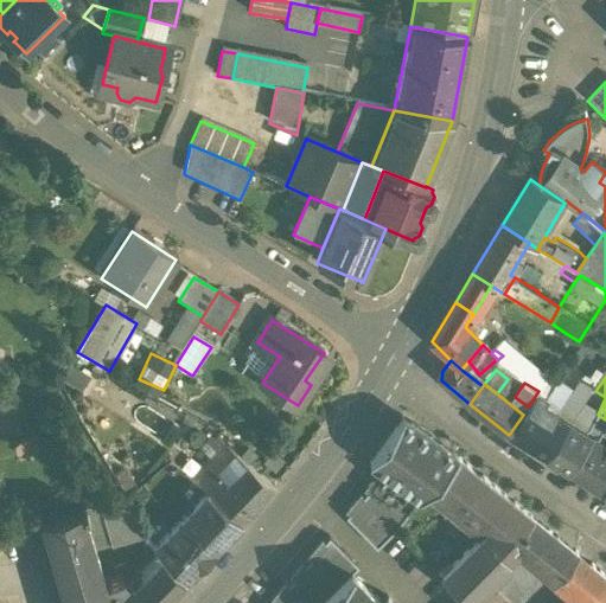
[(560,412),(546,405),(549,401),(547,399),(548,399),(538,391),(528,406),(523,415),(509,435),(548,459),(569,424),(557,416),(560,412)]
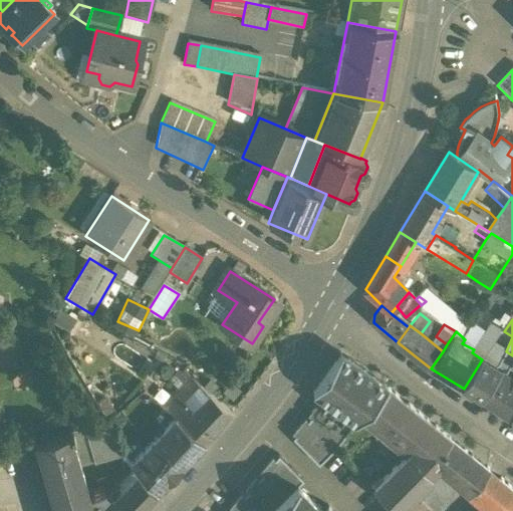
[(11,341),(0,341),(0,363),(12,364),(11,341)]
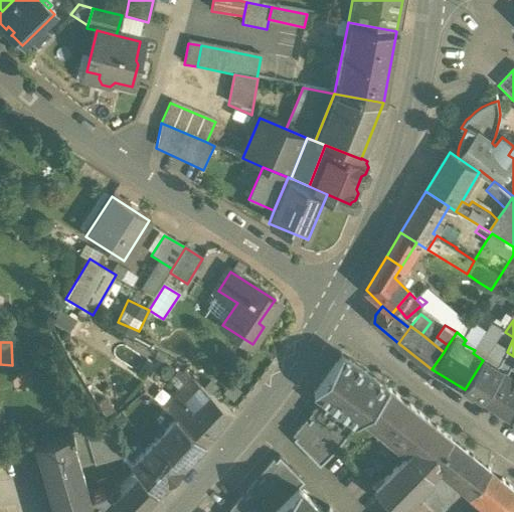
[(387,389),(347,360),(334,362),(317,385),(319,398),(324,402),(354,424),(361,416),(387,389)]
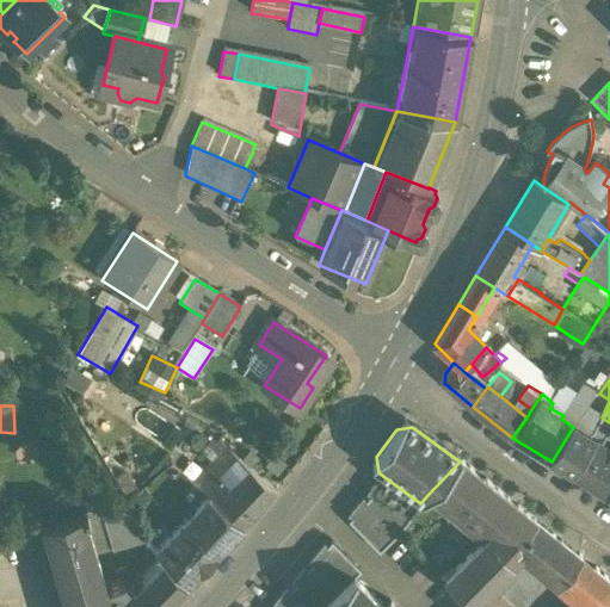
[(595,440),(573,427),(552,462),(580,481),(599,445),(593,443),(595,440)]
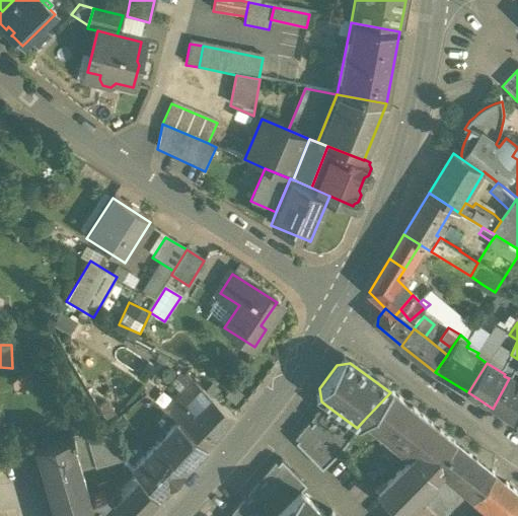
[(180,375),(175,381),(182,387),(188,380),(180,375)]
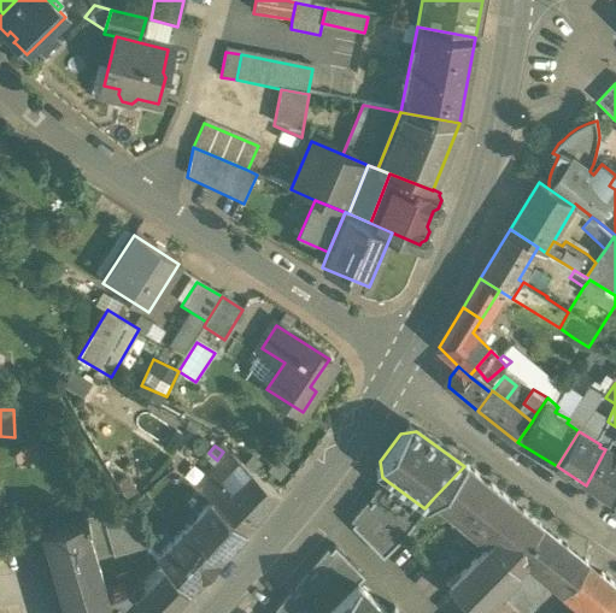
[(615,457),(605,449),(586,485),(612,504),(615,495),(615,457)]
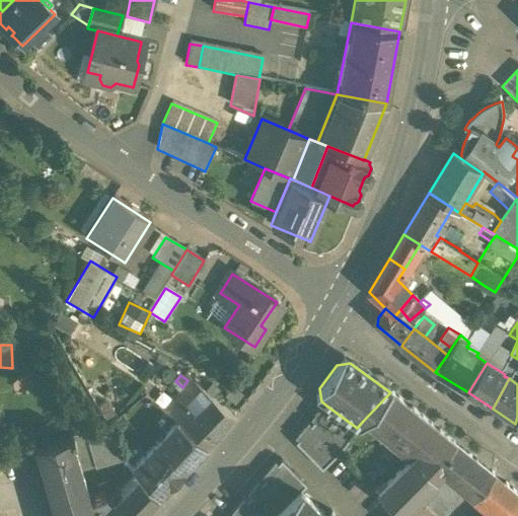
[(198,389),(188,380),(182,387),(164,413),(175,422),(183,409),(198,389)]
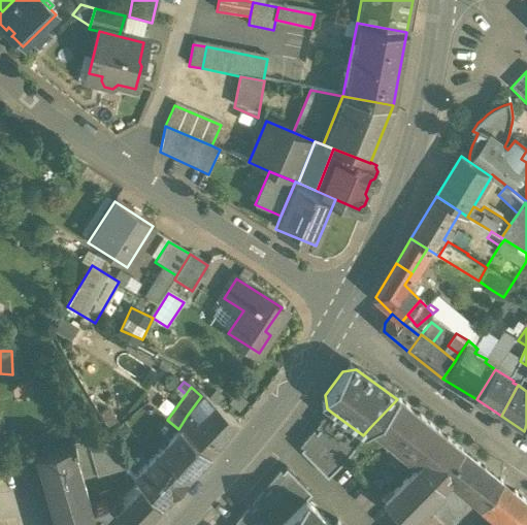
[(397,399),(370,427),(390,444),(418,416),(397,399)]
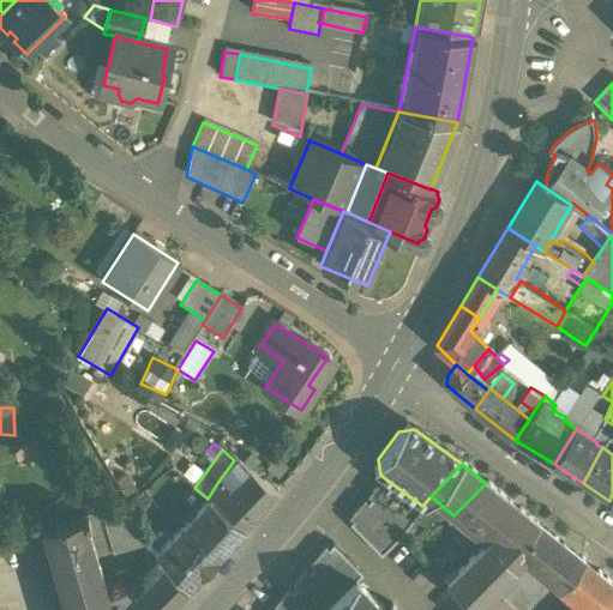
[(275,495),(248,472),(229,493),(216,506),(244,527),(264,507),(275,495)]
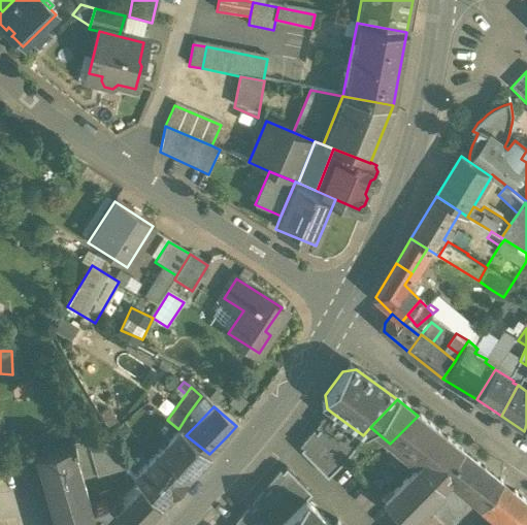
[(332,413),(299,452),(326,479),(342,462),(363,435),(332,413)]
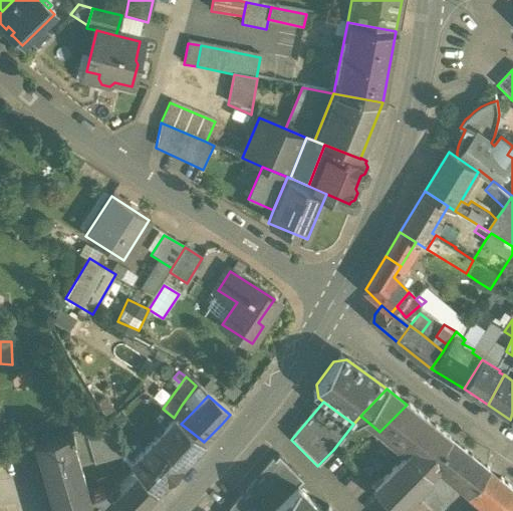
[(192,413),(182,405),(174,418),(175,419),(181,424),(192,413)]
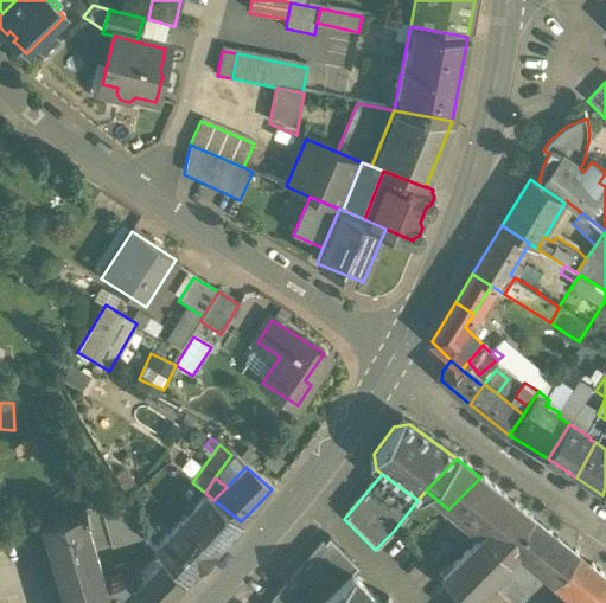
[(530,518),(480,478),(448,510),(473,531),(479,525),(486,531),(472,544),(497,569),(515,551),(515,550),(509,545),(514,537),(530,518)]
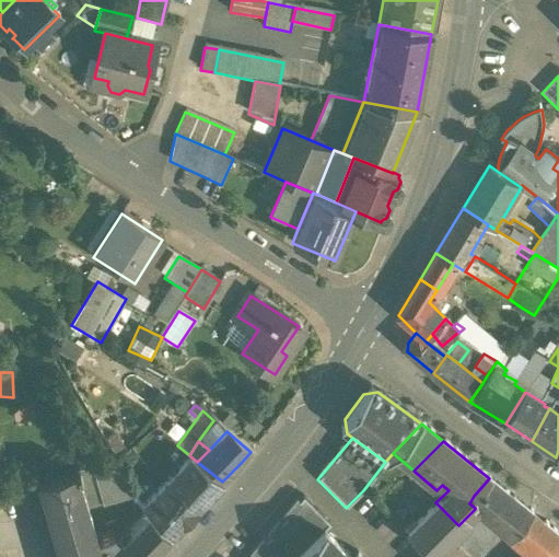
[(177,445),(176,444),(171,451),(184,462),(190,456),(189,455),(177,445)]
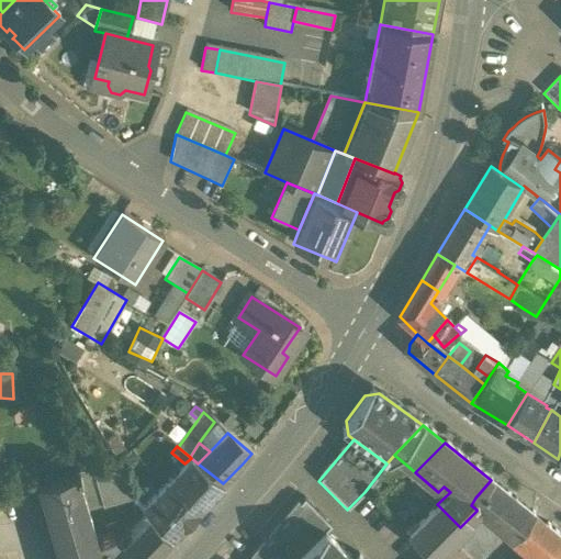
[(198,464),(191,458),(184,464),(168,480),(198,509),(223,483),(198,464)]
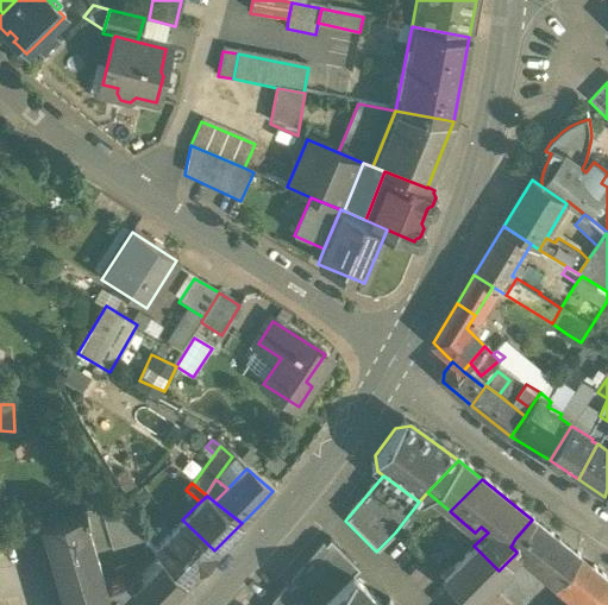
[(125,499),(81,510),(93,550),(144,536),(125,499)]
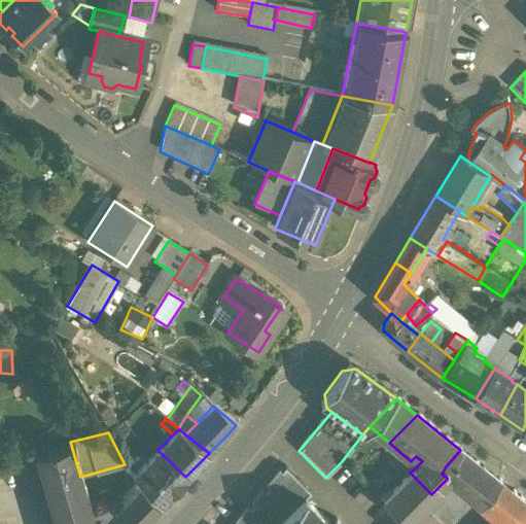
[(80,477),(70,442),(34,452),(55,523),(94,523),(80,477)]
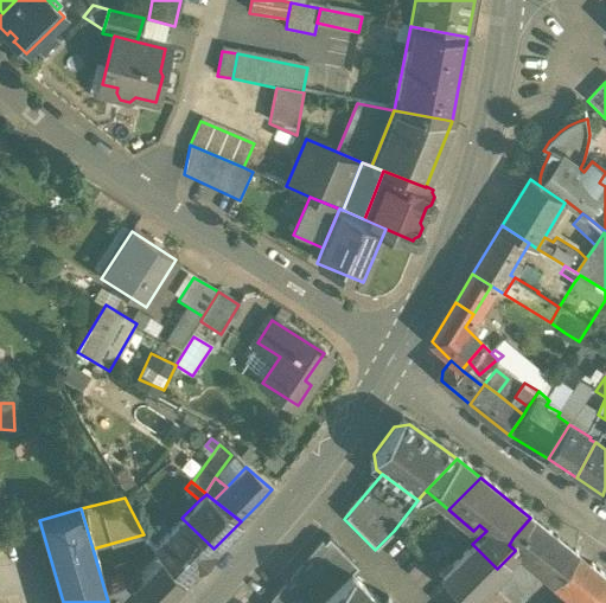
[(182,518),(153,547),(159,555),(184,579),(197,566),(215,550),(214,549),(182,518)]
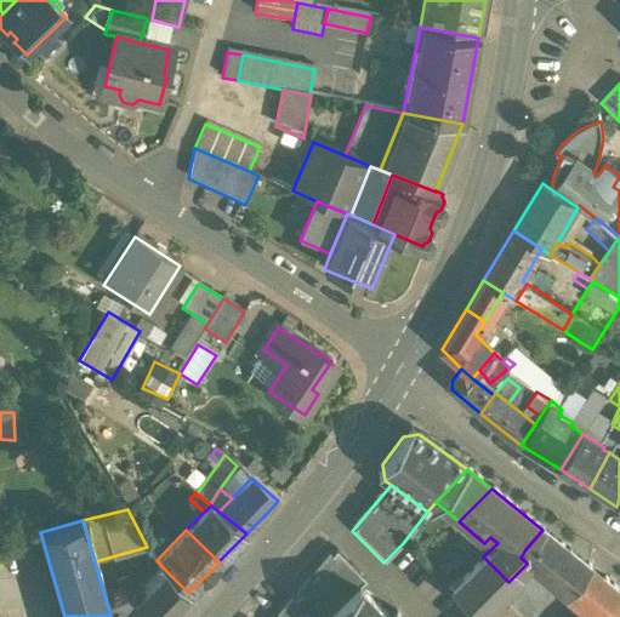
[(589,567),(542,530),(525,549),(521,558),(527,563),(527,564),(567,595),(589,567)]
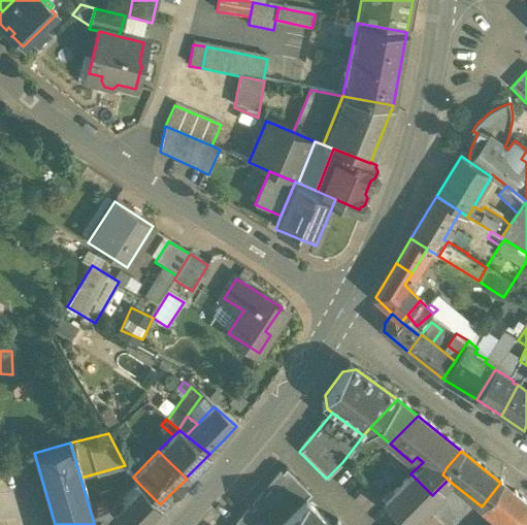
[(285,468),(237,524),(277,524),(304,499),(305,499),(310,494),(285,468)]
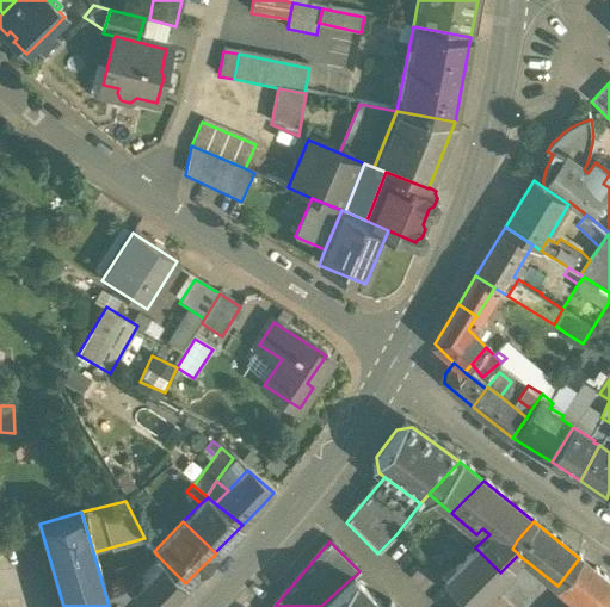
[(475,547),(443,581),(468,606),(500,573),(475,547)]
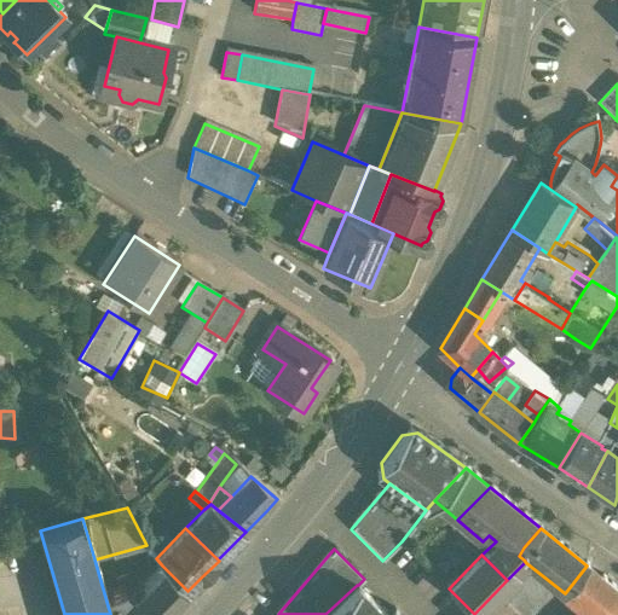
[(162,566),(128,601),(136,614),(163,614),(188,591),(162,566)]
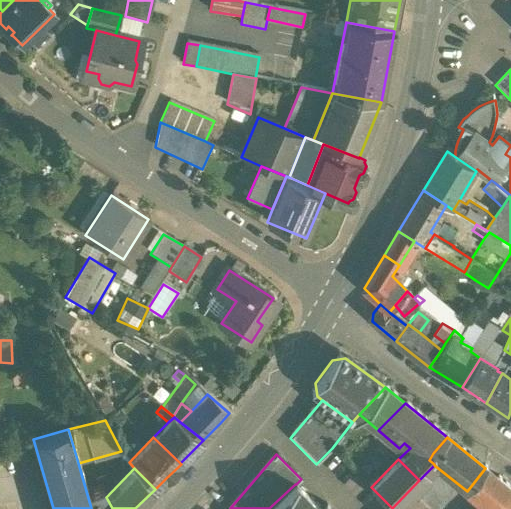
[(510,508),(510,489),(485,468),(467,491),(486,506),(484,508),(510,508)]
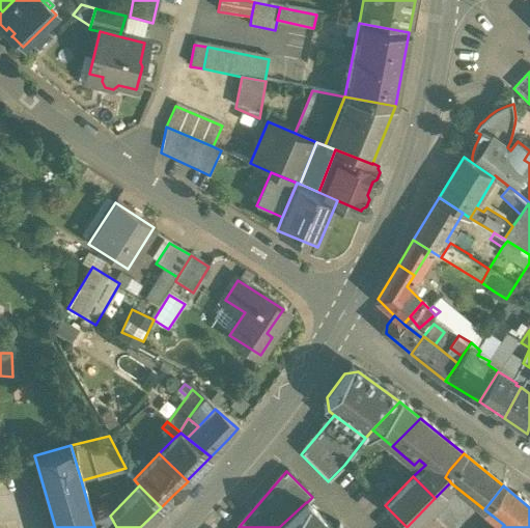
[(306,502),(279,527),(340,527),(337,524),(334,527),(332,527),(307,502),(306,502)]
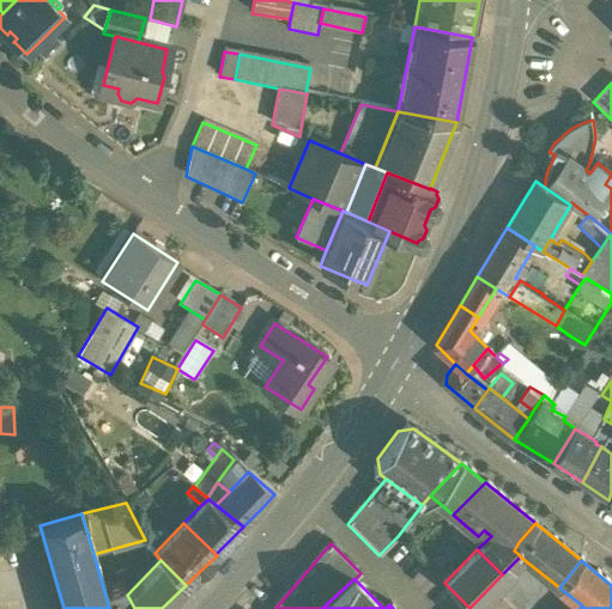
[(134,608),(127,595),(114,608),(134,608)]
